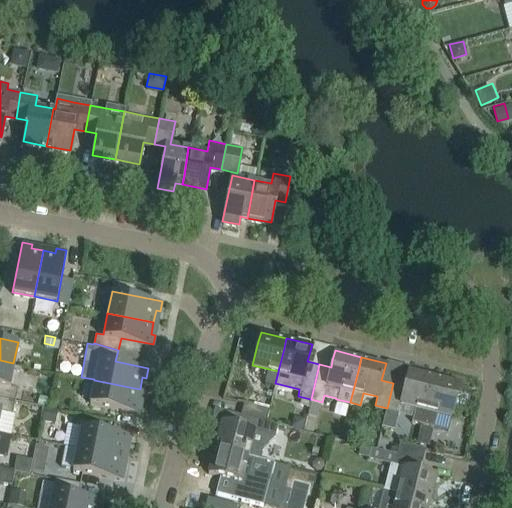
[(0,395),(14,398),(17,385),(9,384),(13,363),(0,360),(0,395)]
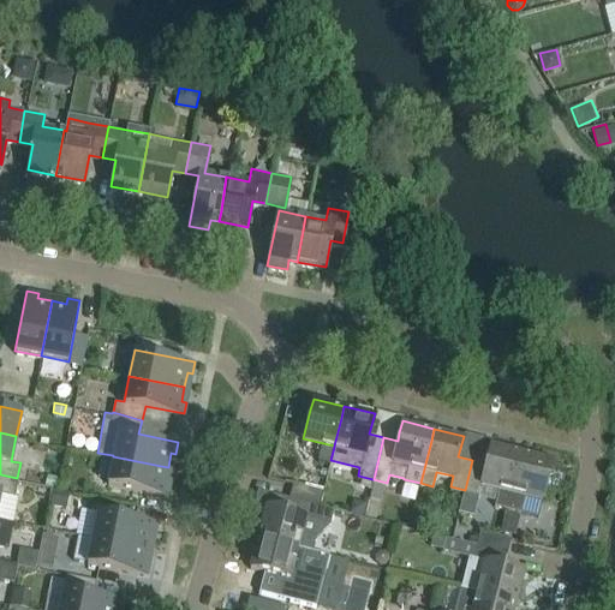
[(495,503),(507,507),(523,452),(491,443),(487,464),(472,460),(465,490),(479,494),(482,484),(499,488),(495,503)]
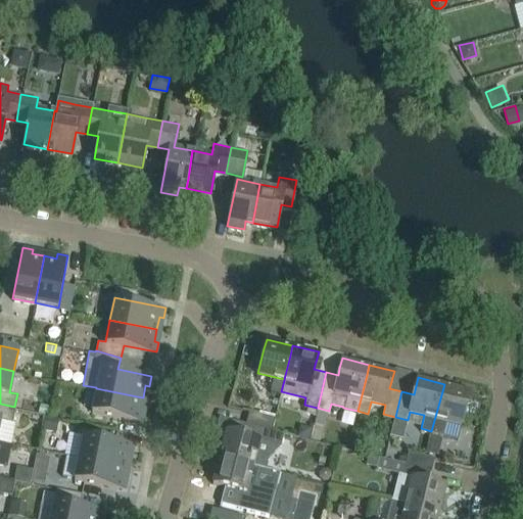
[(444,384),(431,431),(441,433),(445,420),(461,424),(469,390),(444,384)]
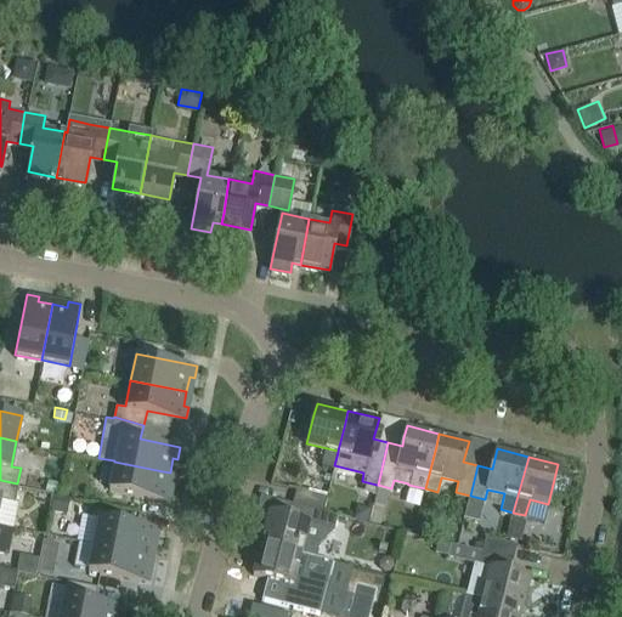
[(114,462),(108,488),(170,501),(173,488),(167,487),(170,473),(163,471),(114,462)]
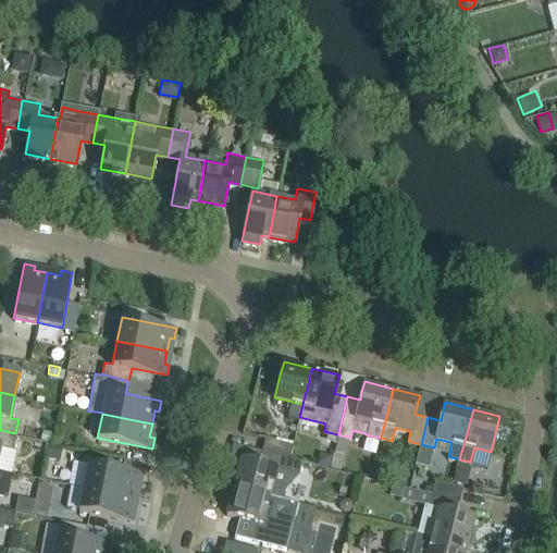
[(53,440),(54,430),(41,428),(39,438),(53,440)]
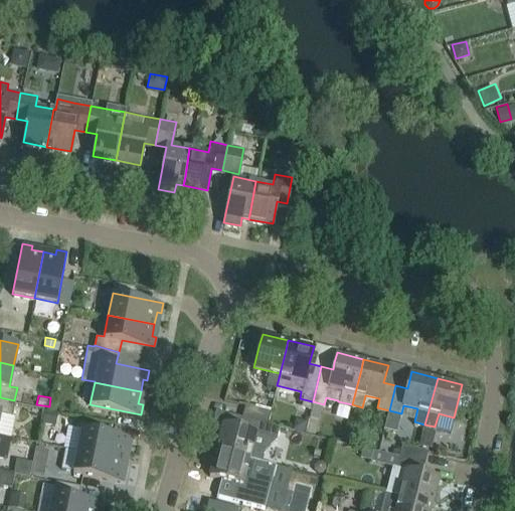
[(0,433),(10,436),(15,414),(12,413),(14,400),(0,397),(0,433)]
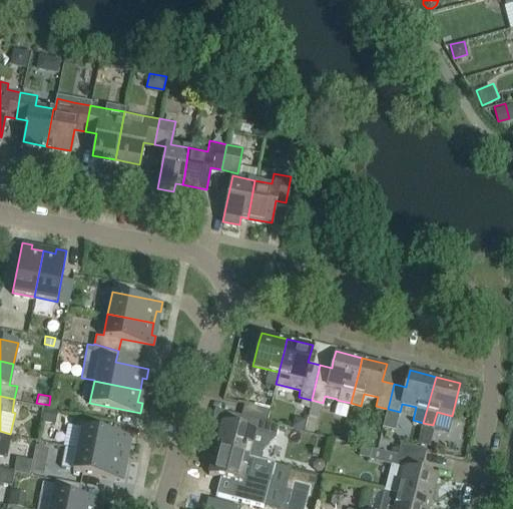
[(312,401),(309,413),(316,414),(319,403),(312,401)]
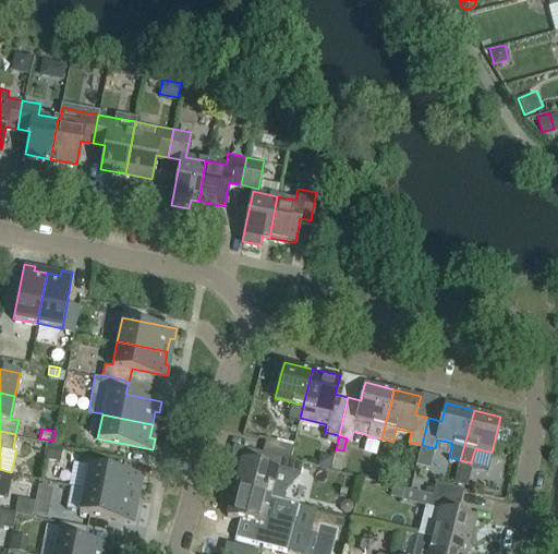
[(290,457),(293,444),(276,440),(266,437),(263,450),(290,457)]
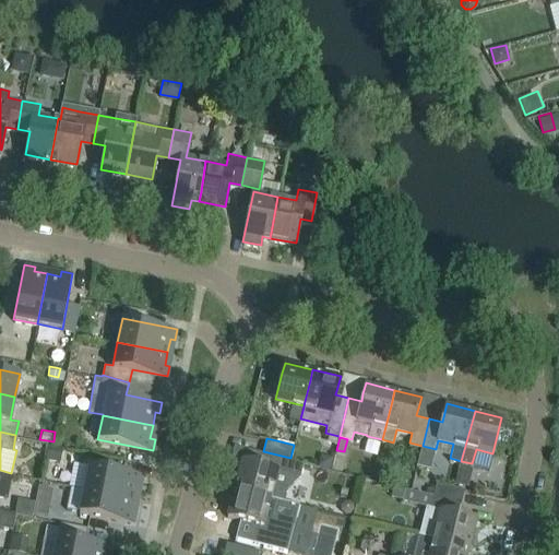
[(60,460),(62,446),(48,444),(46,458),(60,460)]
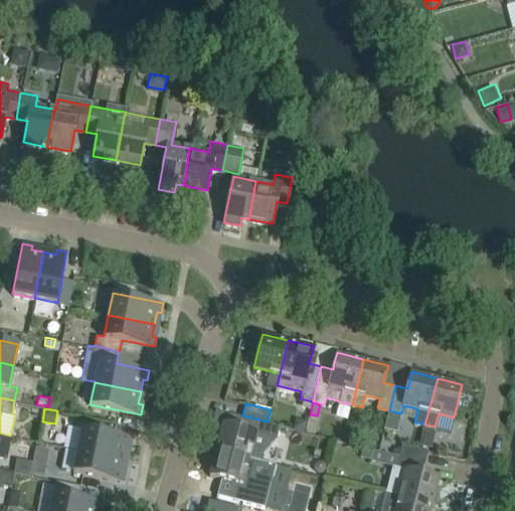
[(263,448),(276,437),(279,423),(268,421),(242,415),(239,428),(222,422),(215,449),(225,451),(260,460),(263,448)]
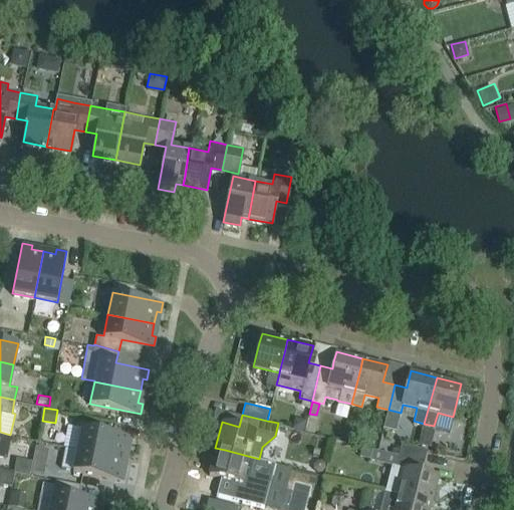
[(303,430),(306,419),(294,416),(291,427),(303,430)]
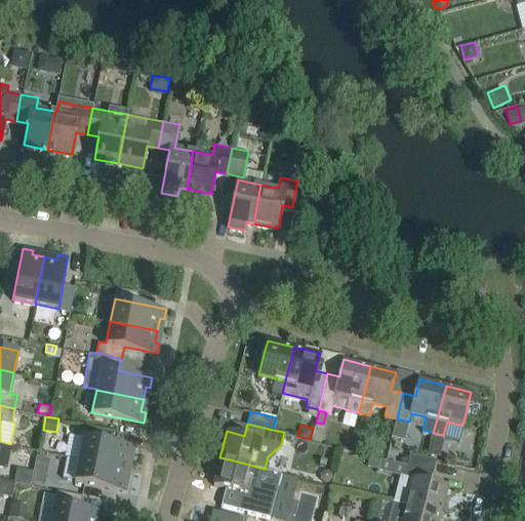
[(440,453),(444,437),(432,434),(428,450),(440,453)]
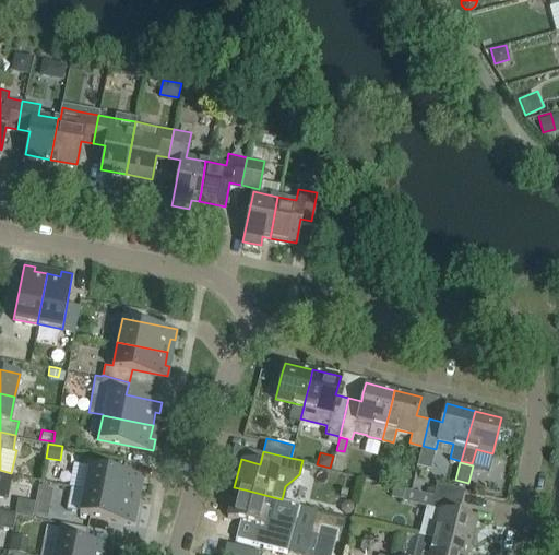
[(83,487),(123,495),(134,497),(137,484),(141,485),(143,474),(87,463),(83,487)]
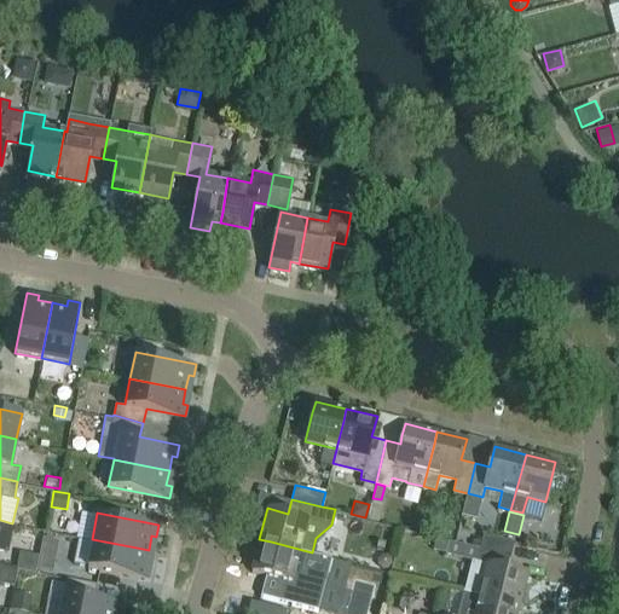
[(0,548),(9,550),(13,523),(12,523),(0,520),(0,548)]
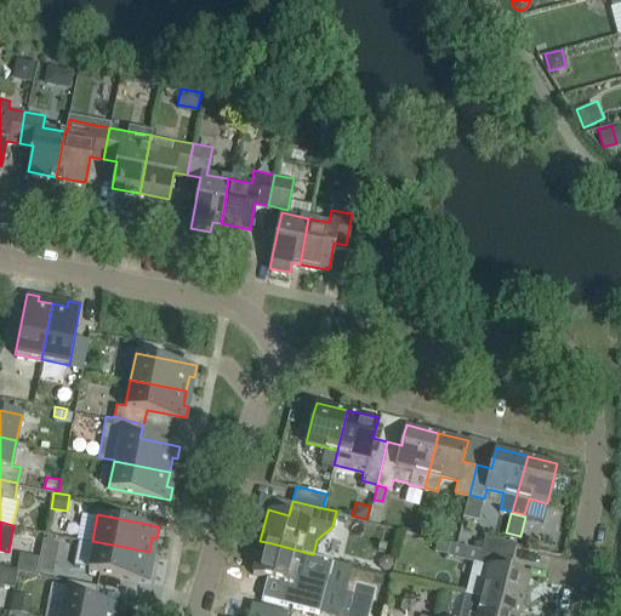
[(485,534),(482,548),(513,555),(517,542),(485,534)]
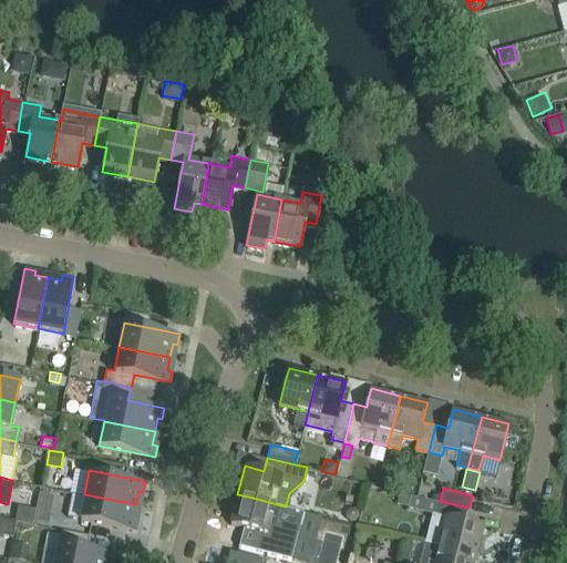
[(136,504),(125,502),(84,494),(75,492),(70,517),(136,530),(137,519),(133,518),(136,504)]
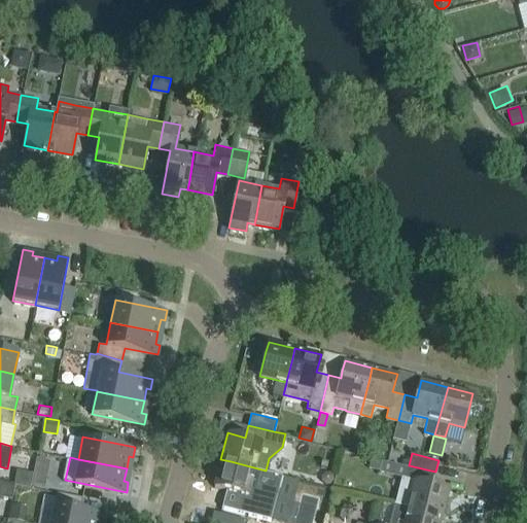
[(379,469),(382,459),(372,457),(369,466),(379,469)]
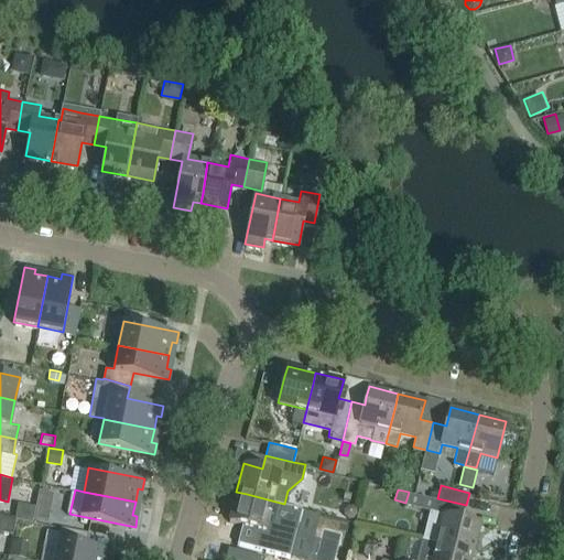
[(284,504),(247,494),(236,492),(229,519),(270,529),(264,551),(299,559),(310,559),(312,553),(336,559),(343,559),(348,542),(331,538),(329,545),(278,531),(284,504)]
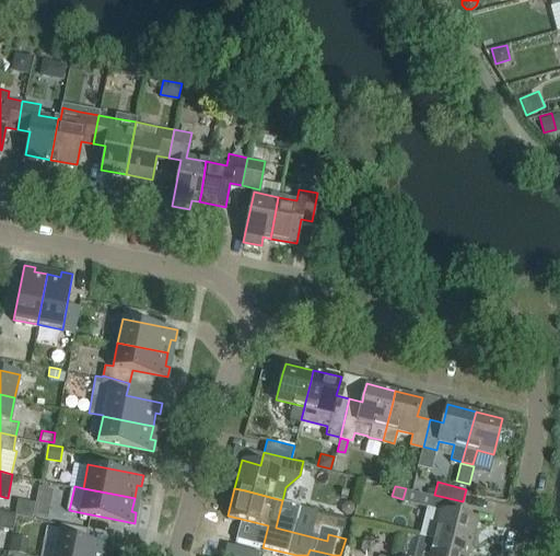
[(477,519),(459,514),(463,501),(434,495),(432,507),(427,505),(419,534),(470,546),(477,519)]
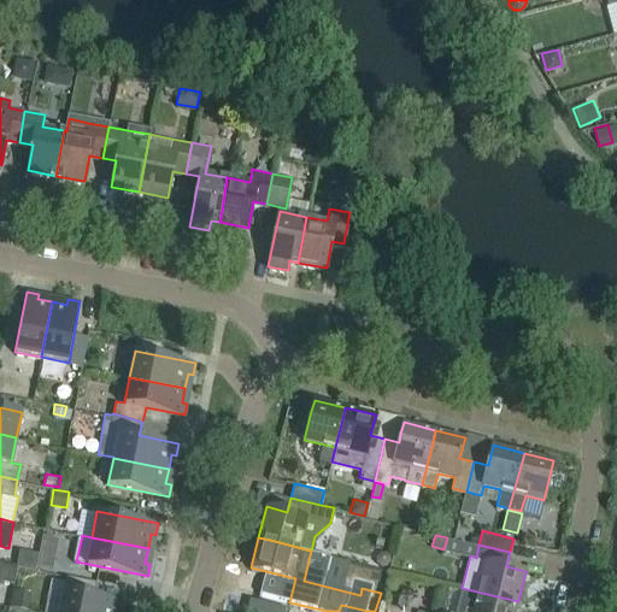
[(53,566),(57,551),(39,548),(39,551),(36,563),(53,566)]
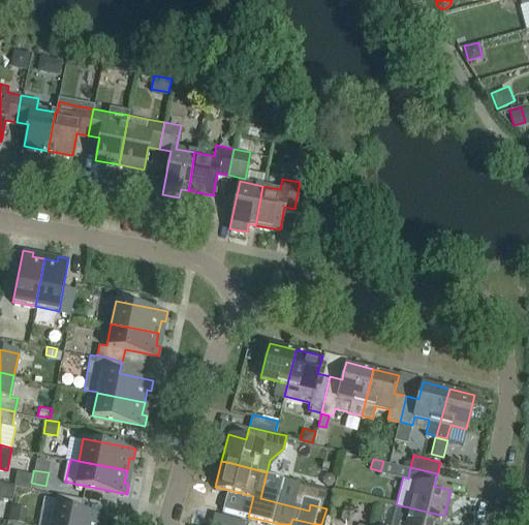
[(325,471),(322,475),(322,481),(327,485),(331,484),(335,480),(334,474),(331,471),(325,471)]
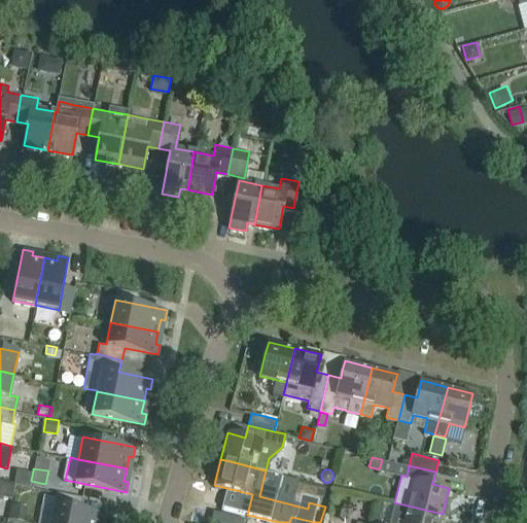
[(0,494),(11,497),(15,482),(0,478),(0,494)]
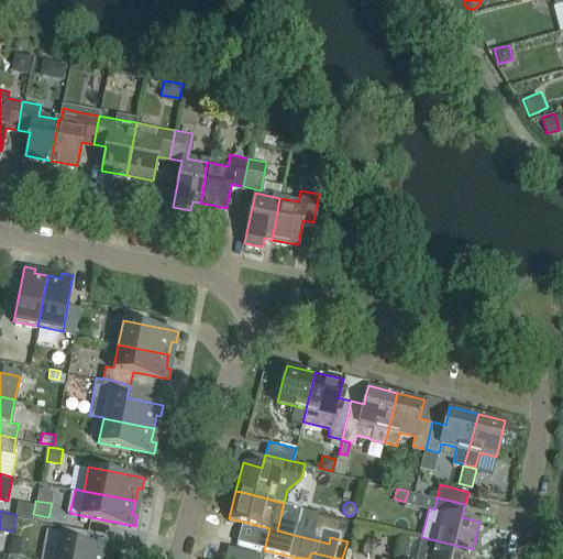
[(470,558),(473,549),(421,537),(416,558),(470,558)]
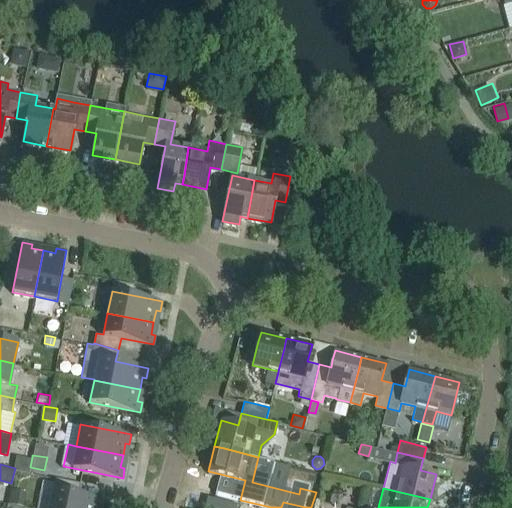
[(13,489),(10,503),(18,505),(21,491),(13,489)]
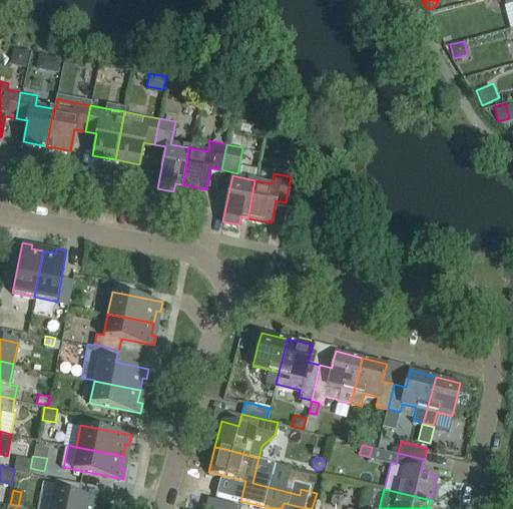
[(53,490),(48,508),(96,508),(99,508),(100,508),(103,499),(53,490)]
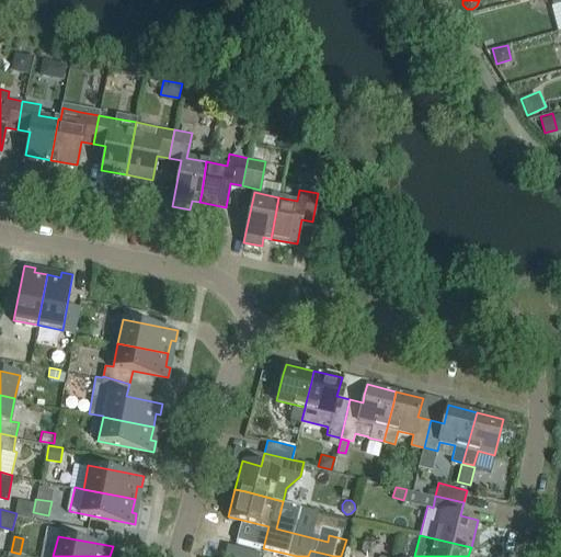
[(229,544),(225,556),(261,556),(262,553),(229,544)]
